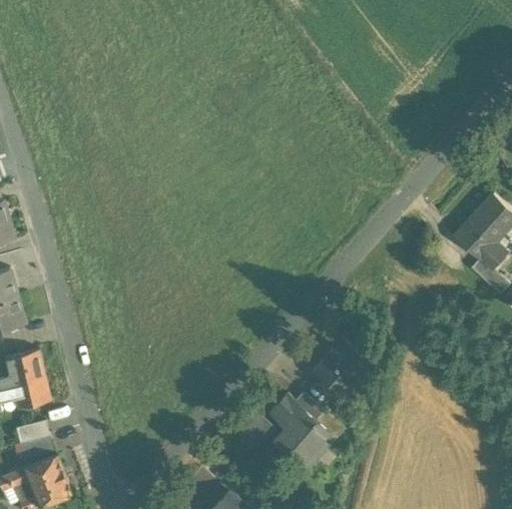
[(511,211),(493,194),(454,238),(479,261),(491,272),(493,270),(507,255),(494,243),(511,223),(511,211)]
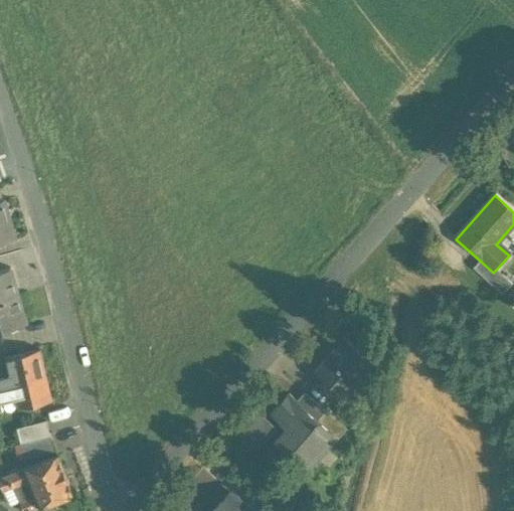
[(1,203),(0,203),(0,243),(12,240),(1,203)]
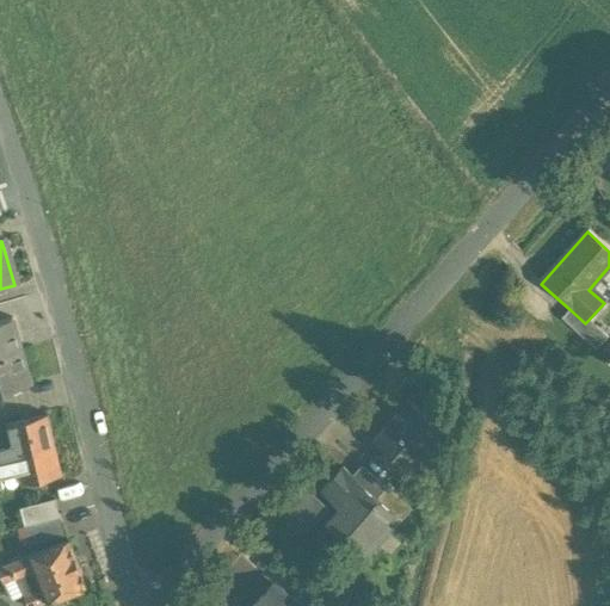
[(607,340),(587,321),(585,323),(571,310),(560,321),(596,352),(607,340)]
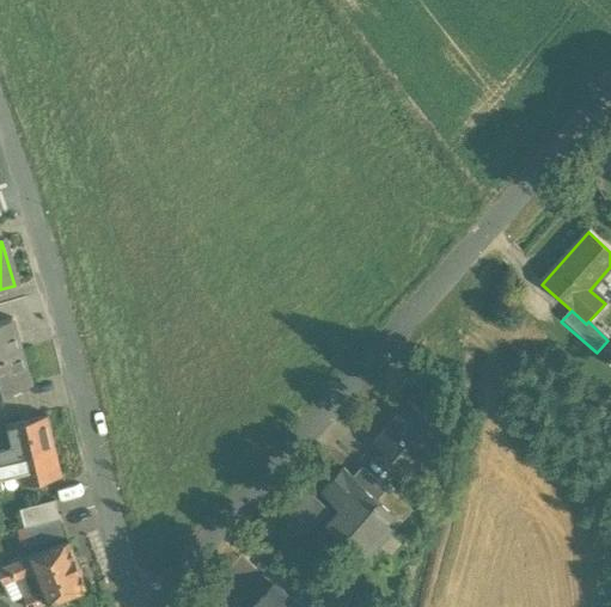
[(12,320),(0,324),(0,360),(20,354),(12,320)]
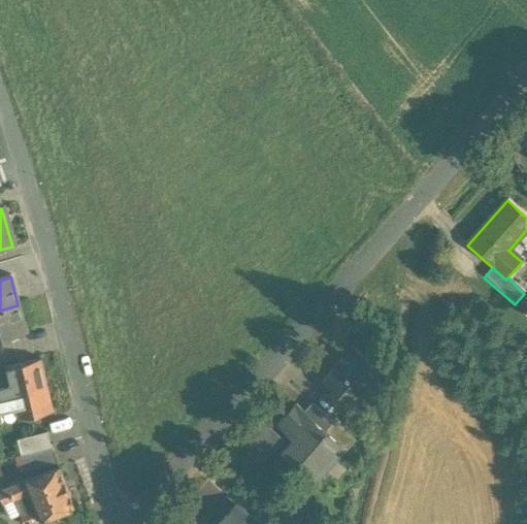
[(0,341),(26,334),(18,305),(0,310),(0,341)]
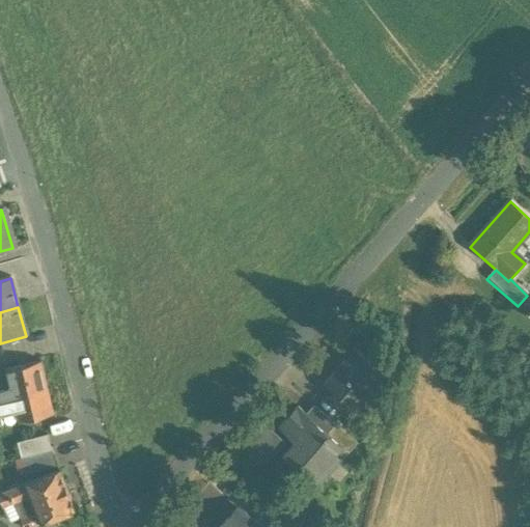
[(355,351),(325,385),(336,395),(350,407),(350,406),(380,372),(355,351)]
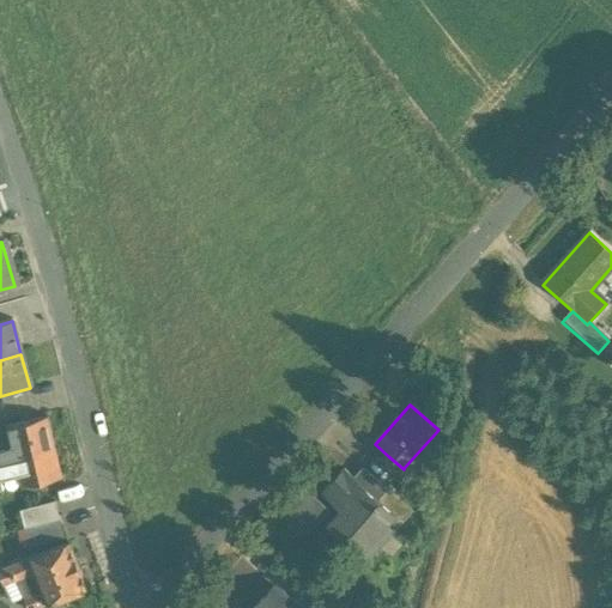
[(0,466),(14,463),(55,454),(47,419),(7,427),(12,449),(0,451),(0,466)]
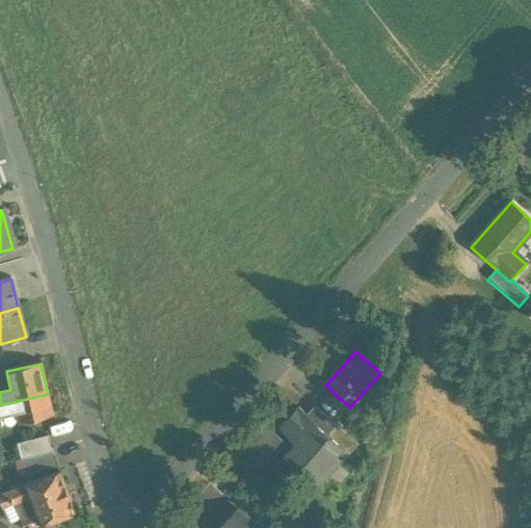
[(48,394),(12,402),(16,413),(18,423),(52,415),(48,394)]
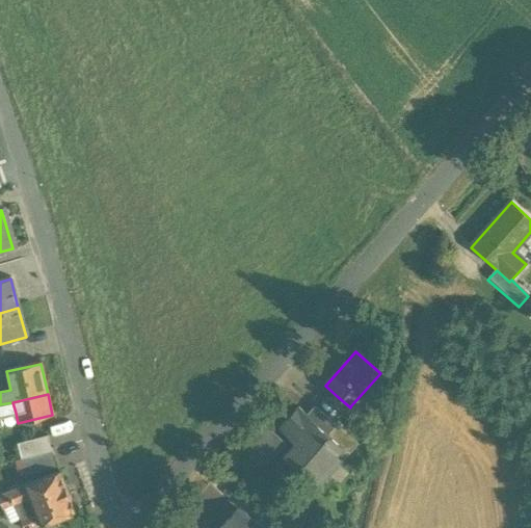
[(350,407),(337,396),(329,404),(347,420),(355,411),(350,406),(350,407)]
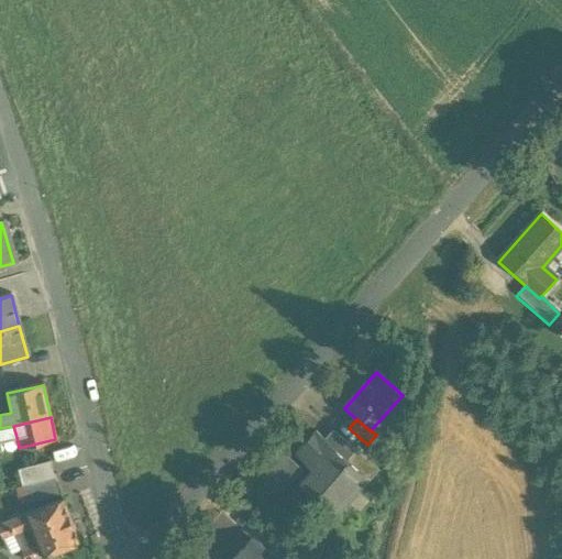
[(13,426),(0,428),(0,446),(1,446),(0,441),(17,437),(13,426)]
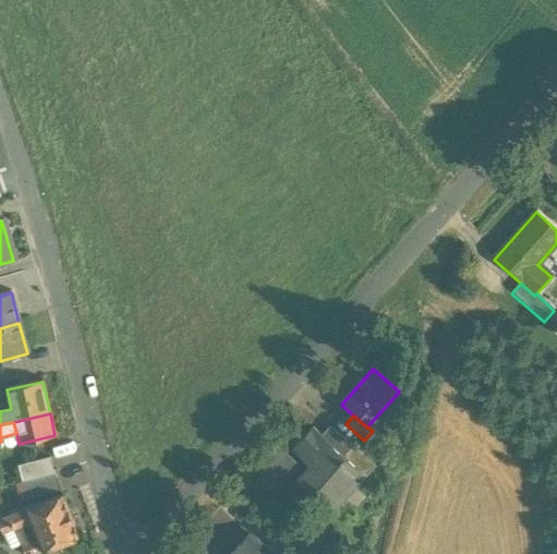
[(375,467),(331,429),(323,440),(359,472),(358,473),(365,480),(375,467)]
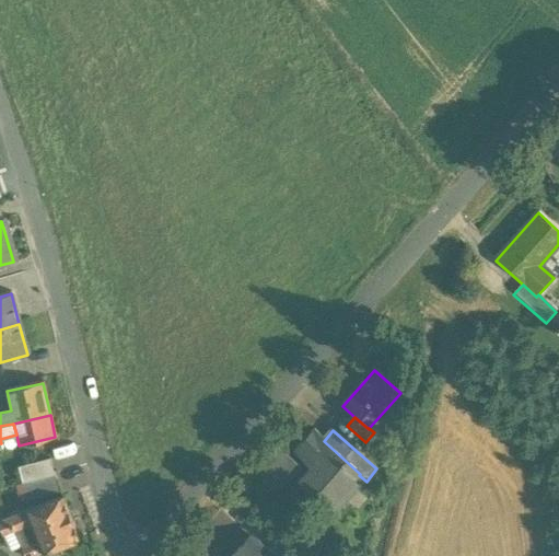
[(324,441),(314,431),(299,449),(309,458),(306,461),(313,467),(299,483),(301,485),(298,488),(307,497),(311,494),(328,510),(359,475),(360,474),(324,441)]
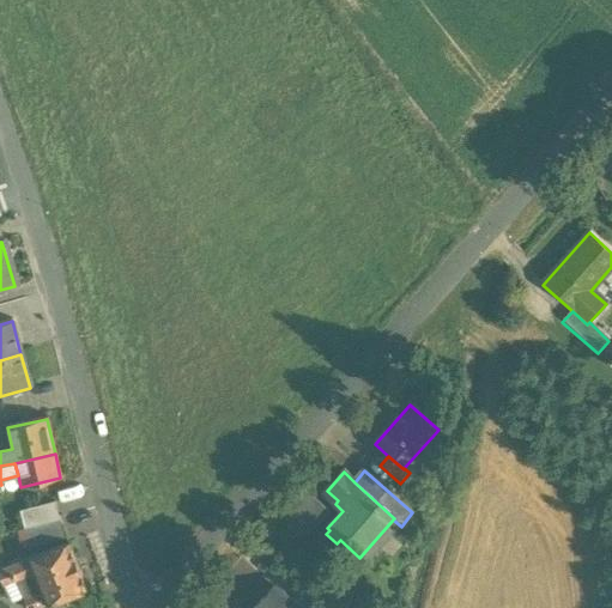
[(326,511),(307,494),(296,506),(315,524),(326,511)]
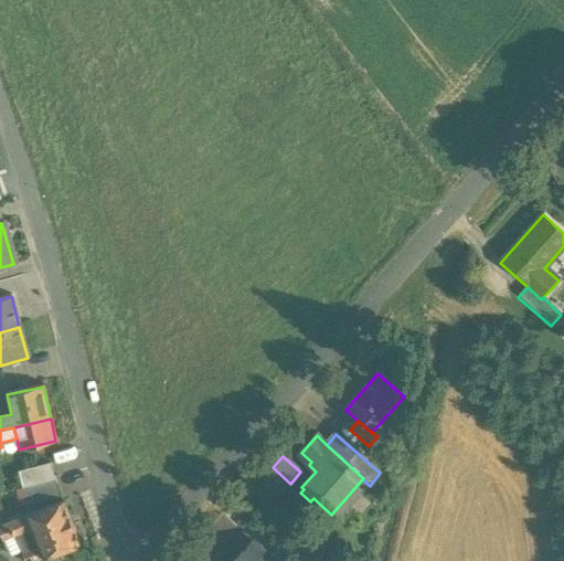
[(51,464),(18,473),(22,489),(55,482),(51,464)]
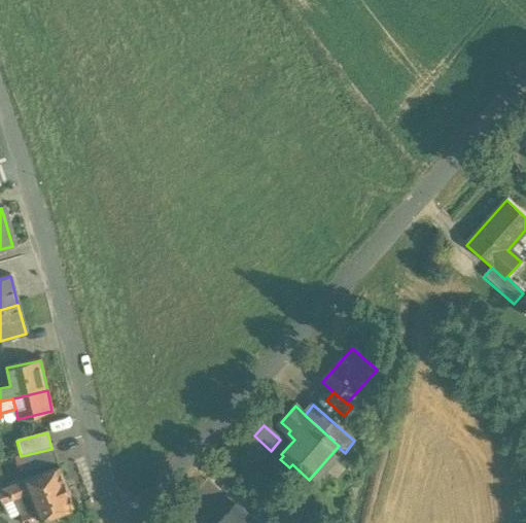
[(51,449),(21,456),(25,473),(57,463),(51,449)]
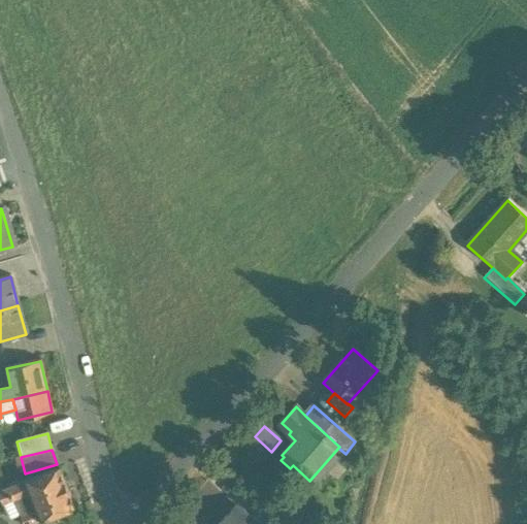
[(59,469),(25,483),(30,495),(36,511),(40,521),(74,509),(59,469)]
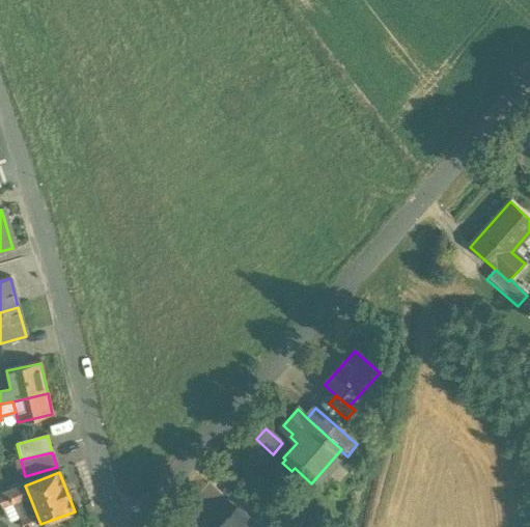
[(25,486),(0,496),(0,500),(3,508),(14,504),(30,498),(25,486)]
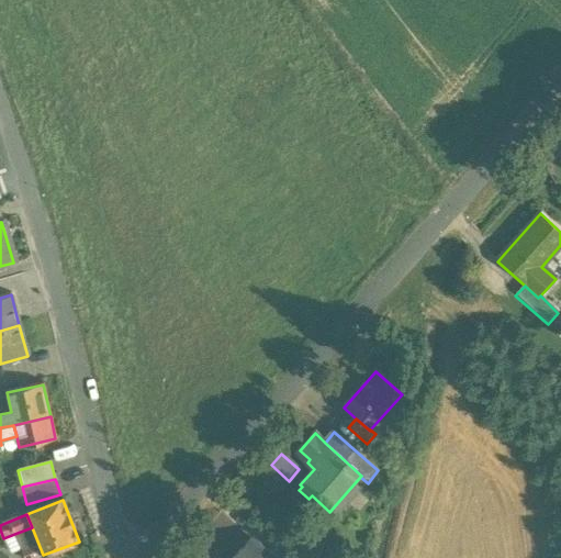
[(32,527),(14,534),(22,549),(38,544),(32,527)]
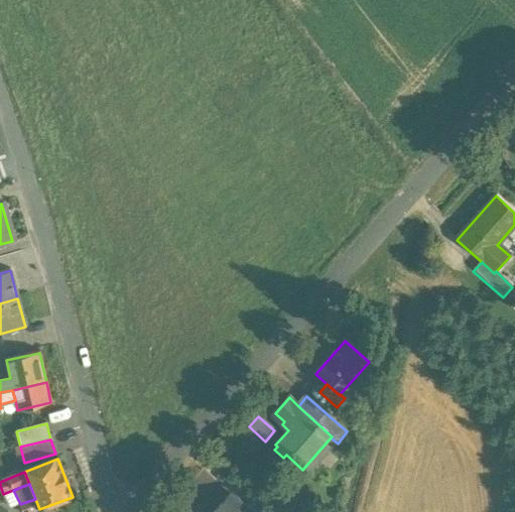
[(246,511),(229,497),(215,511),(246,511)]
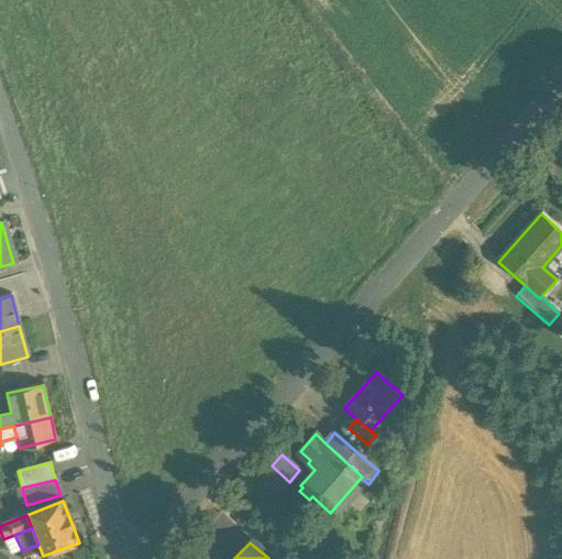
[(39,545),(22,550),(25,558),(37,558),(43,556),(39,545)]
